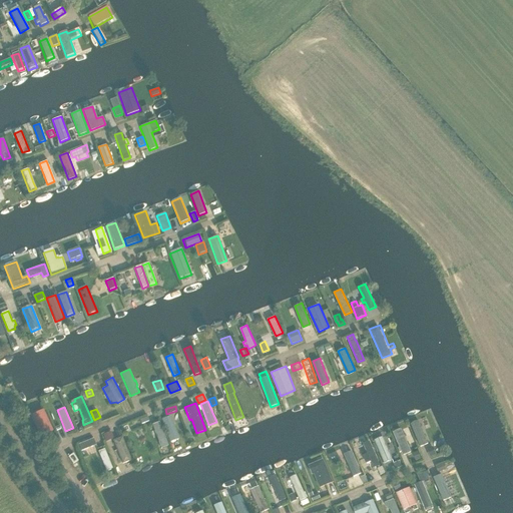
[(52,431),(42,410),(29,415),(39,437),(52,431)]
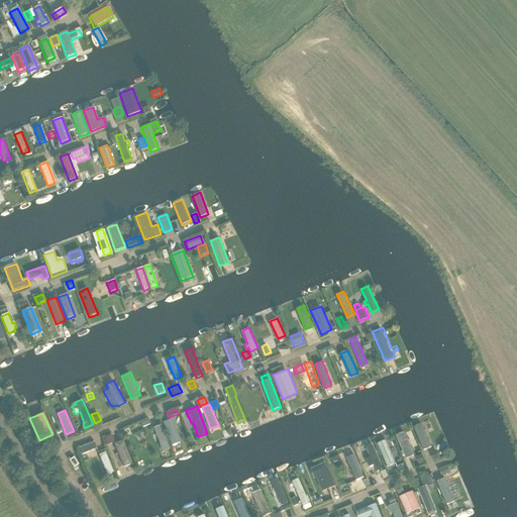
[(163,422),(172,445),(181,441),(172,418),(163,422)]
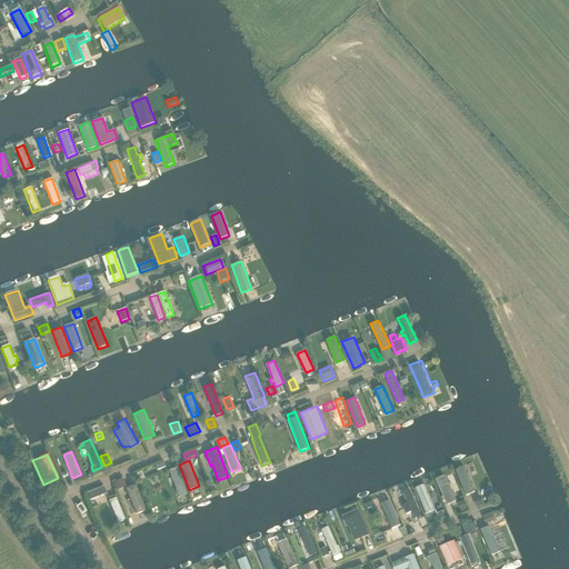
[(476,491),(466,466),(456,469),(467,495),(476,491)]
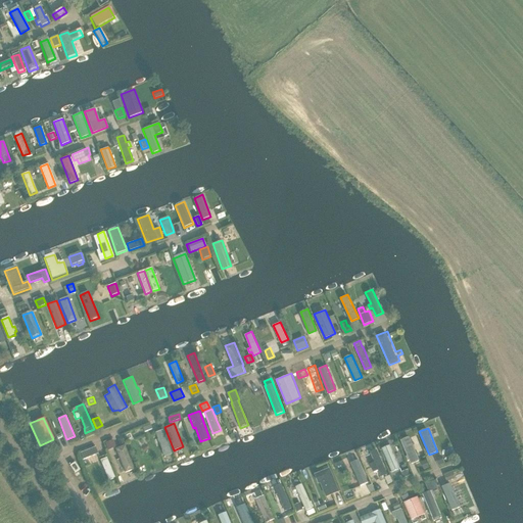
[(172,454),(162,429),(155,432),(164,457),(172,454)]
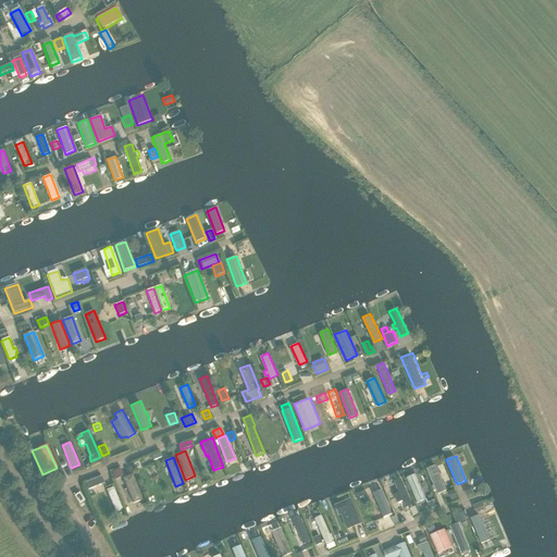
[(438,494),(447,490),(436,465),(426,468),(434,485),(432,485),(434,491),(436,490),(438,494)]
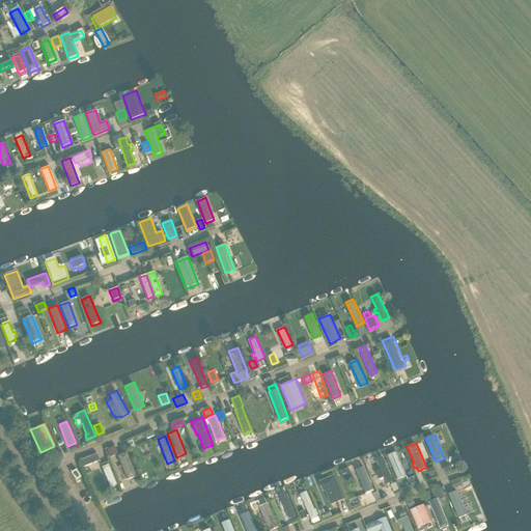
[(118,453),(115,446),(106,449),(109,457),(118,453)]
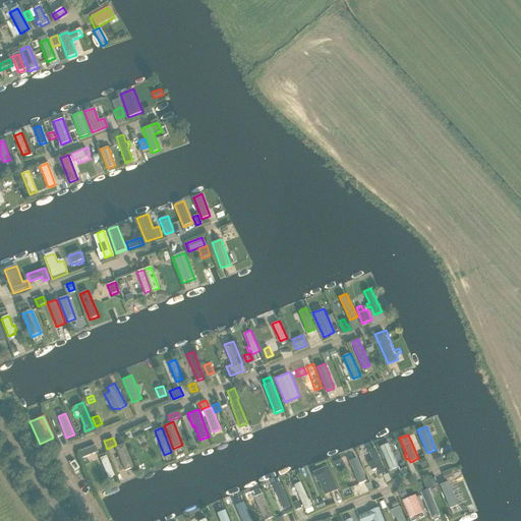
[(124,443),(115,447),(124,470),(133,466),(124,443)]
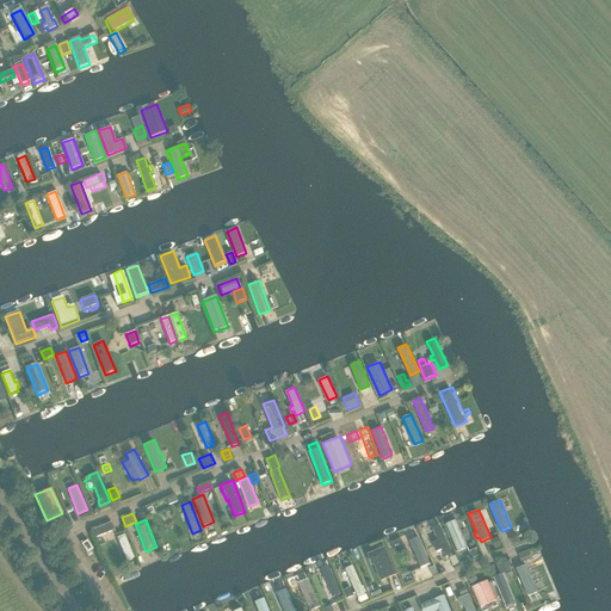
[(456,519),(446,523),(458,551),(468,547),(456,519)]
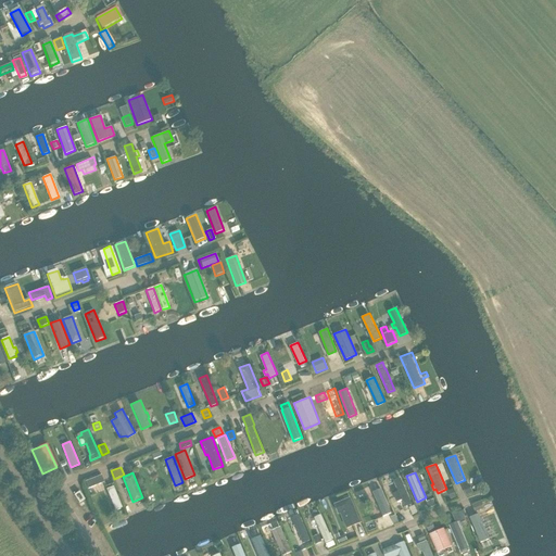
[(104,482),(101,475),(85,481),(88,489),(104,482)]
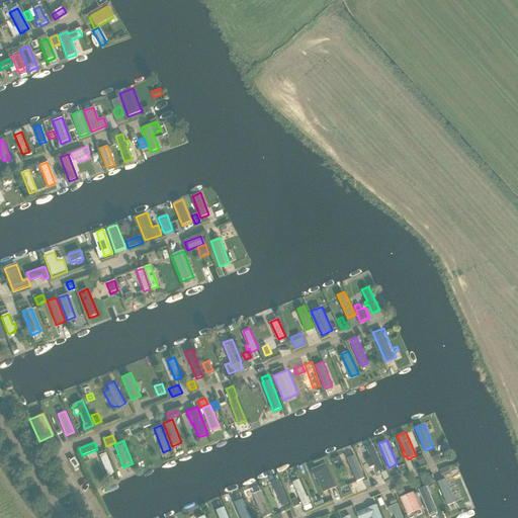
[(384,470),(373,446),(366,449),(371,458),(366,460),(370,468),(374,466),(377,472),(384,470)]
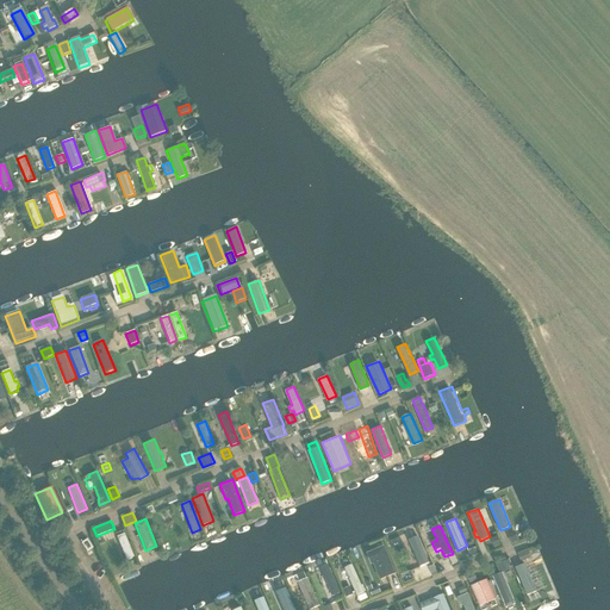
[(520,540),(516,530),(508,534),(512,543),(520,540)]
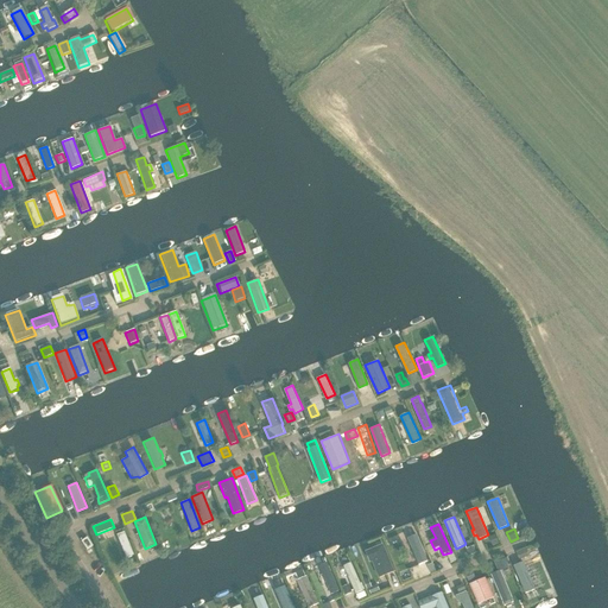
[(133,555),(124,531),(116,534),(126,557),(133,555)]
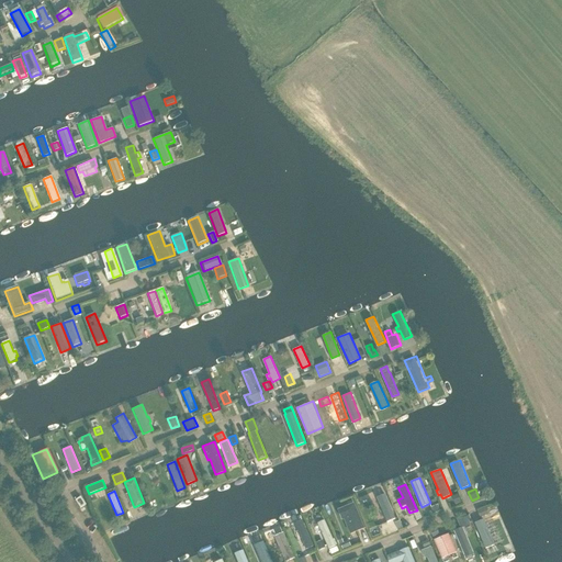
[(461,502),(458,494),(452,496),(457,504),(461,502)]
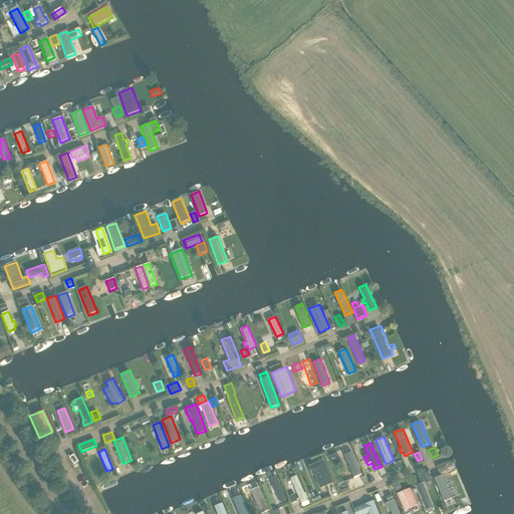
[(344,456),(354,478),(361,475),(352,453),(344,456)]
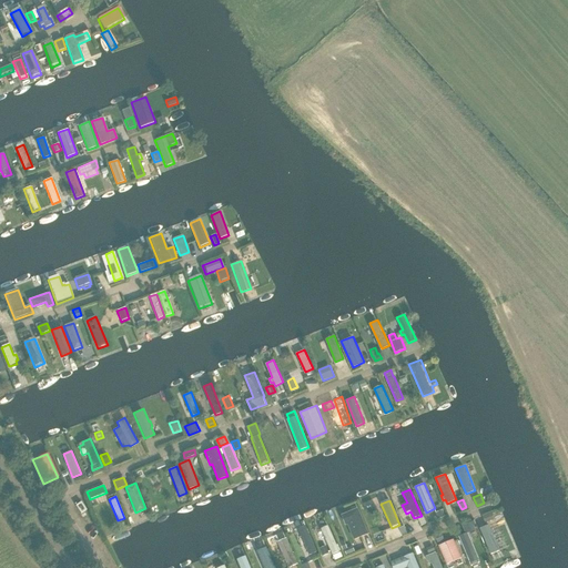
[(85,511),(81,504),(75,506),(80,515),(85,511)]
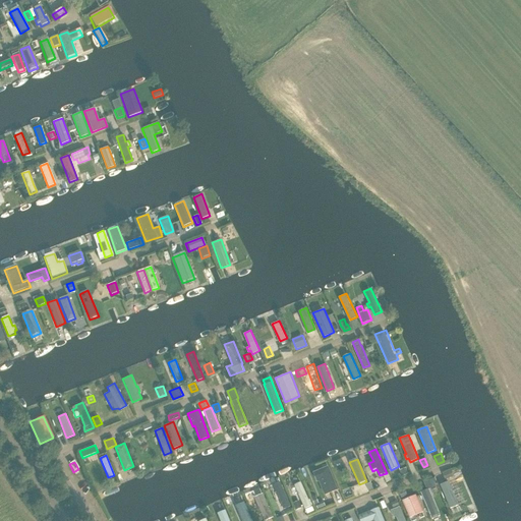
[(339,489),(329,465),(313,471),(317,481),(320,480),(326,495),(339,489)]
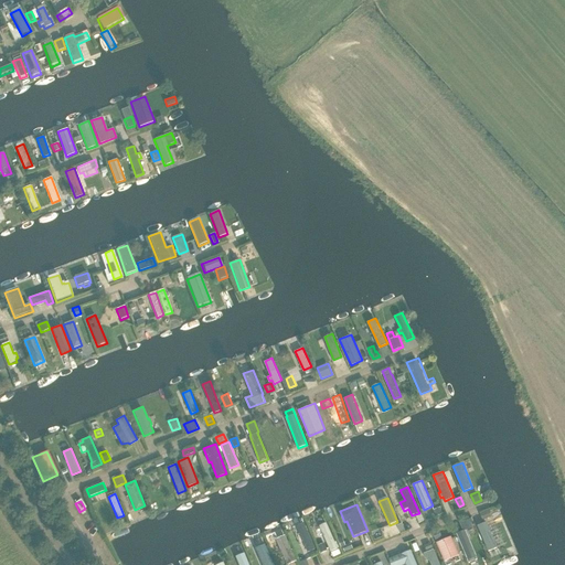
[(441,507),(434,510),(436,515),(444,513),(441,507)]
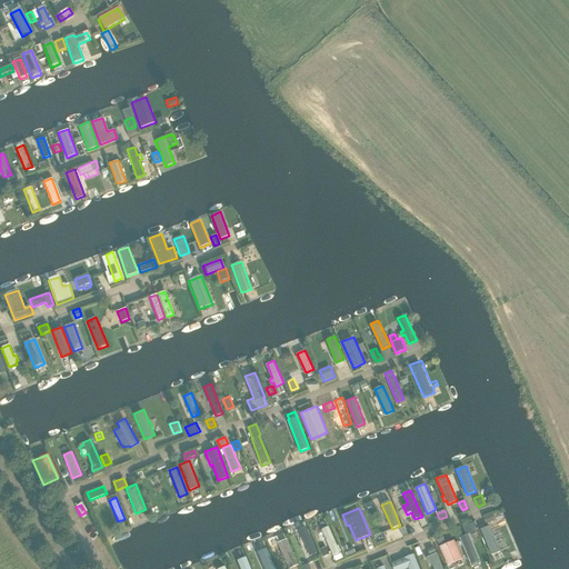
[(483,517),(487,523),(497,520),(493,512),(483,517)]
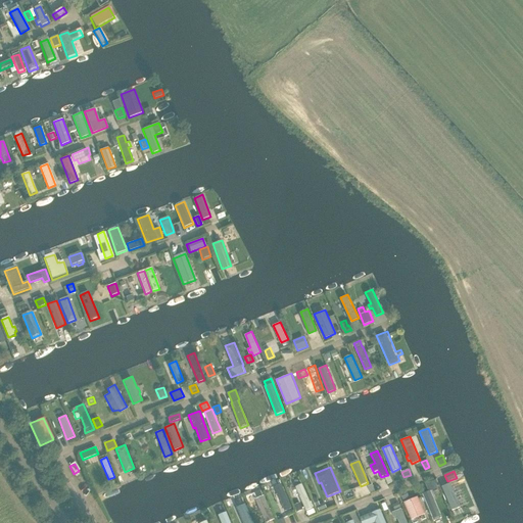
[(430,490),(423,493),(433,519),(442,515),(432,491),(438,488),(437,484),(439,483),(437,479),(427,483),(430,490)]
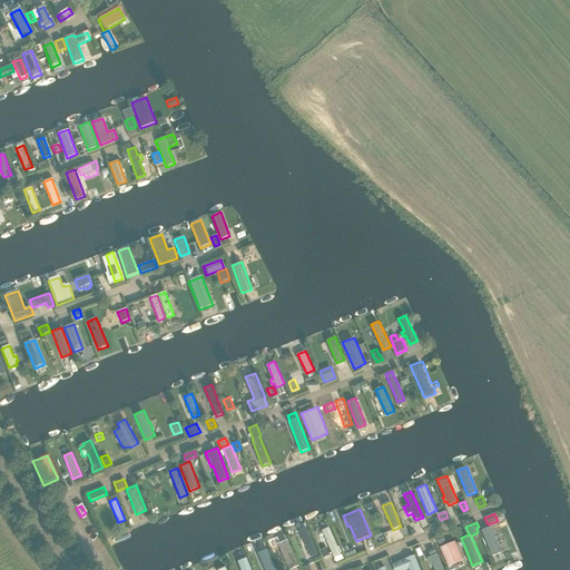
[(503,552),(492,526),(482,530),(493,556),(503,552)]
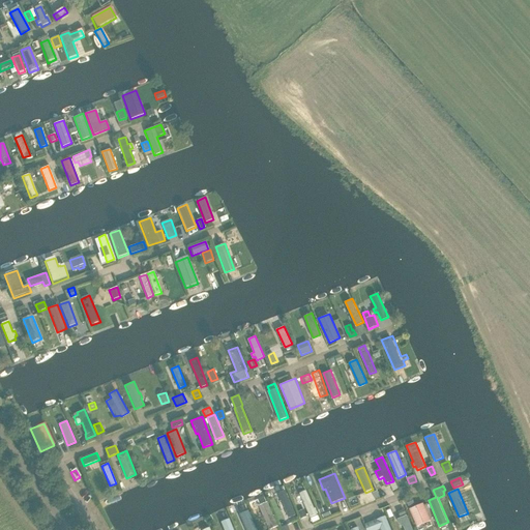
[(296,514),(286,491),(278,494),(289,518),(296,514)]
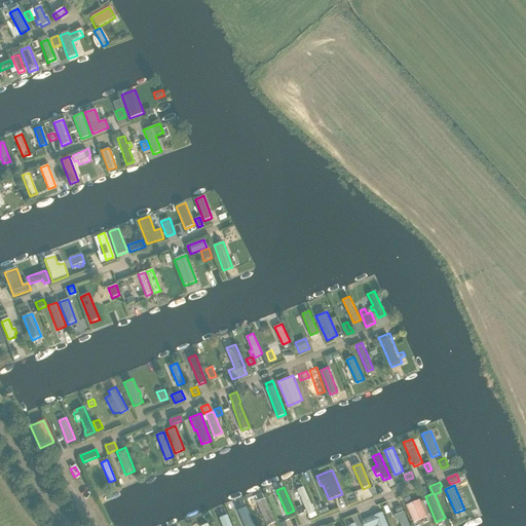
[(314,511),(304,487),(297,490),(307,514),(314,511)]
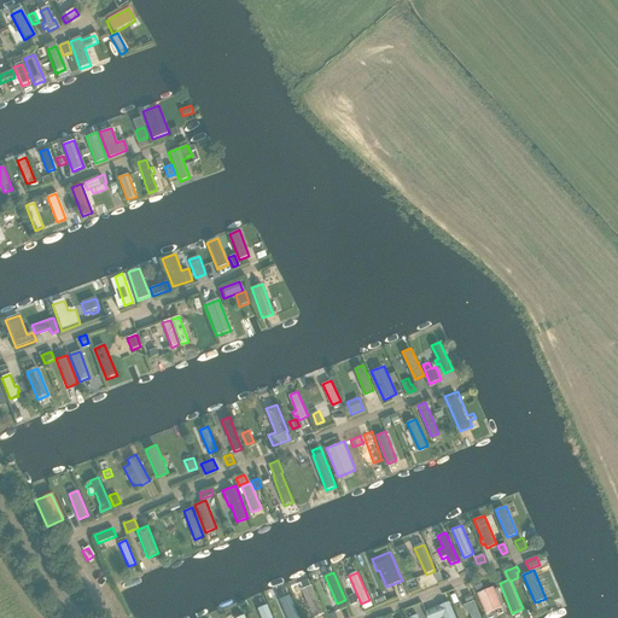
[(484,588),(481,581),(473,583),(477,590),(484,588)]
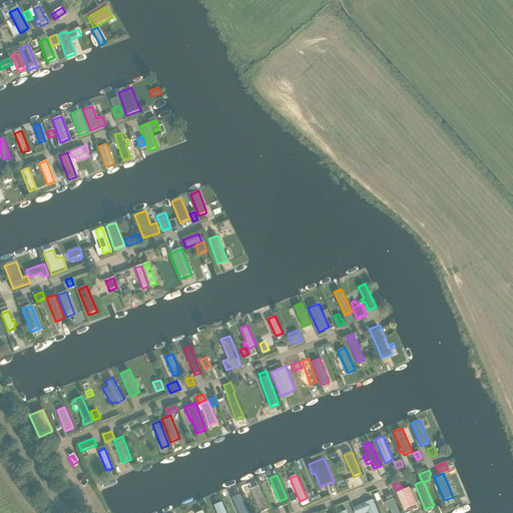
[(270,509),(260,485),(250,489),(262,512),(270,509)]
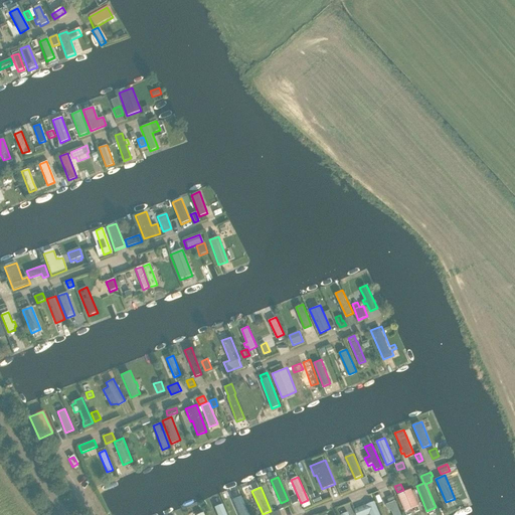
[(411,489),(398,495),(405,512),(419,506),(411,489)]
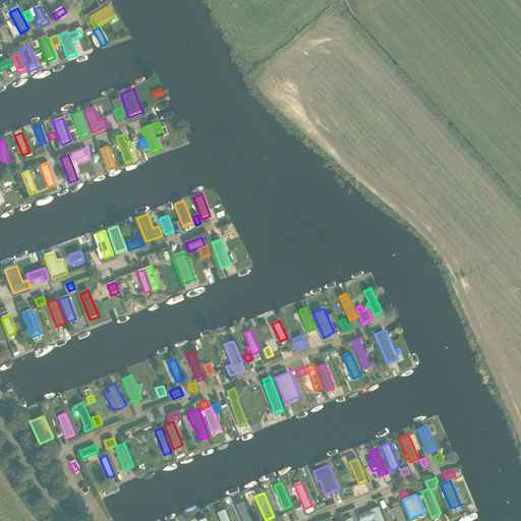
[(302,507),(299,501),(293,503),(296,510),(302,507)]
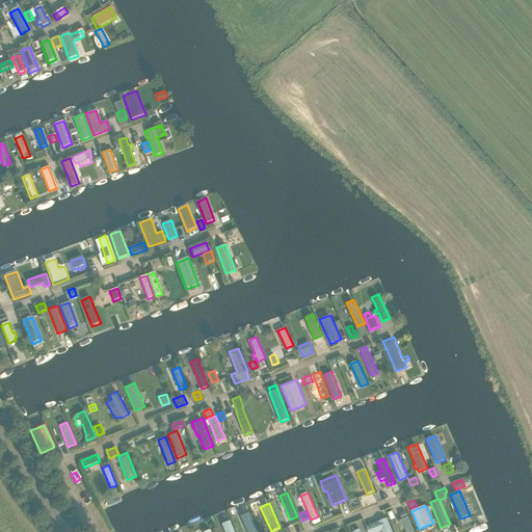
[(333,516),(330,511),(322,514),(325,520),(333,516)]
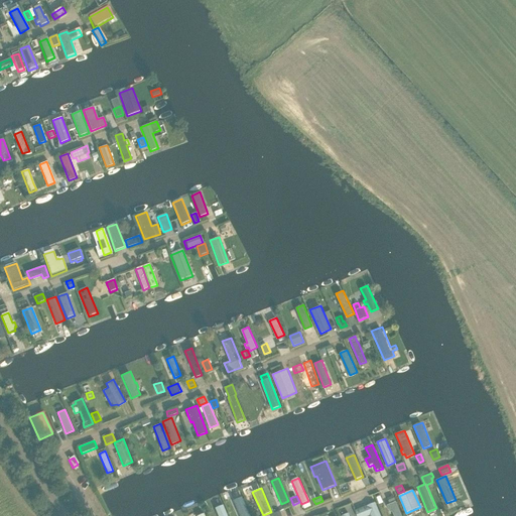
[(234,501),(240,515),(250,515),(243,497),(234,501)]
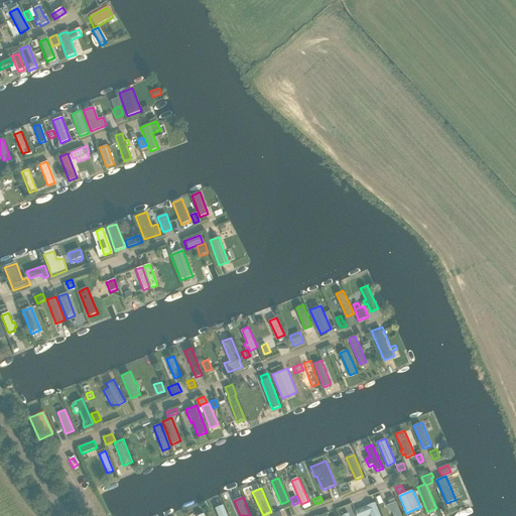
[(402,515),(396,501),(388,505),(391,511),(392,511),(394,515),(402,515)]
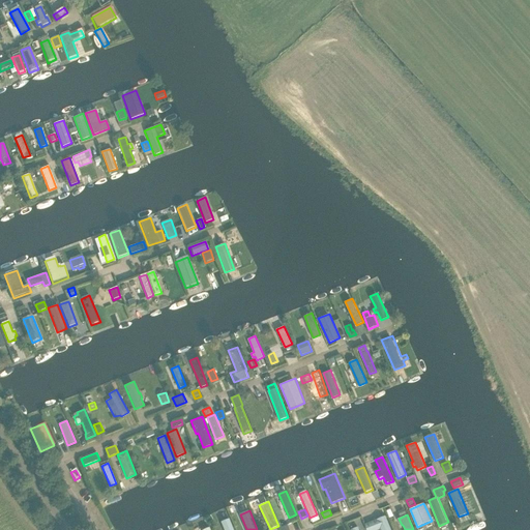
[(391,529),(386,516),(364,524),(366,529),(391,529)]
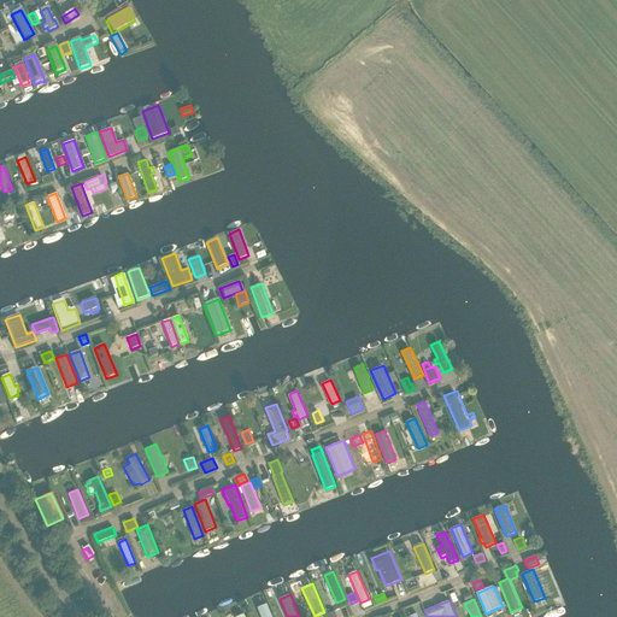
[(272,616),(268,603),(258,607),(262,616),(272,616)]
